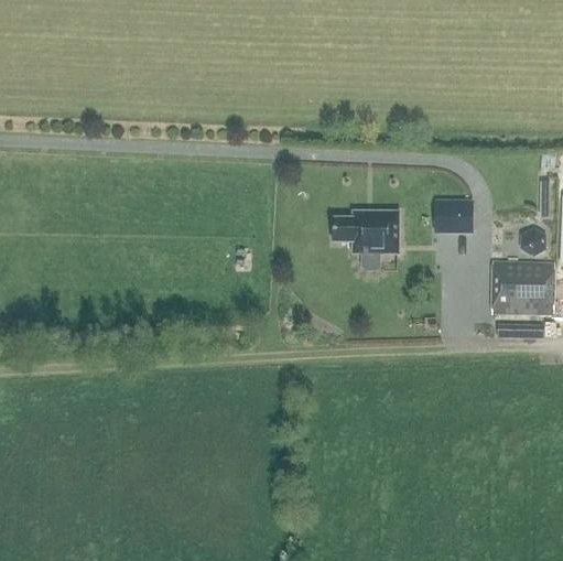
[(437,202),(436,230),(473,230),(473,202),(437,202)]
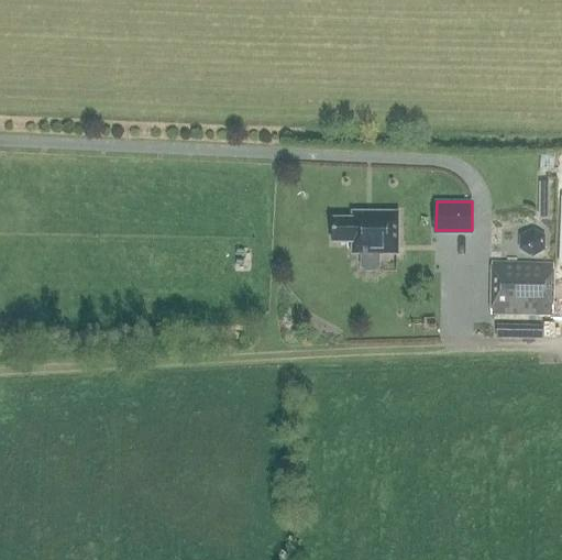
[(379,252),(398,252),(398,210),(353,210),(353,217),(333,217),(333,240),(353,240),(353,252),(361,252),(361,266),(365,270),(376,270),(379,266),(379,252)]
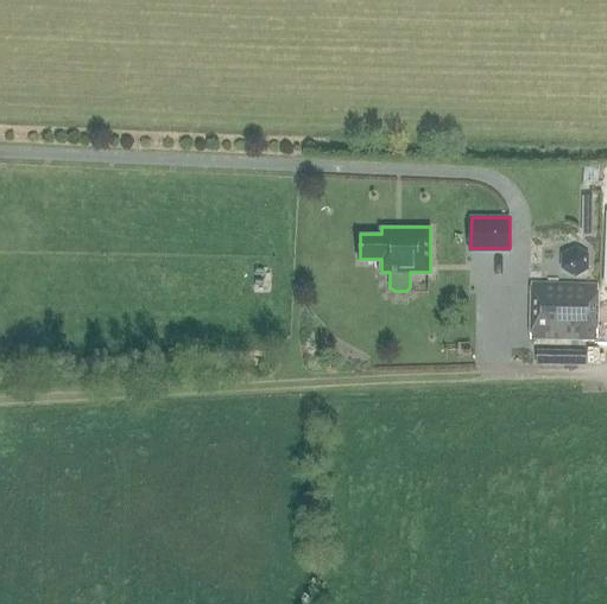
[(589,247),(564,247),(564,269),(589,271),(589,247)]
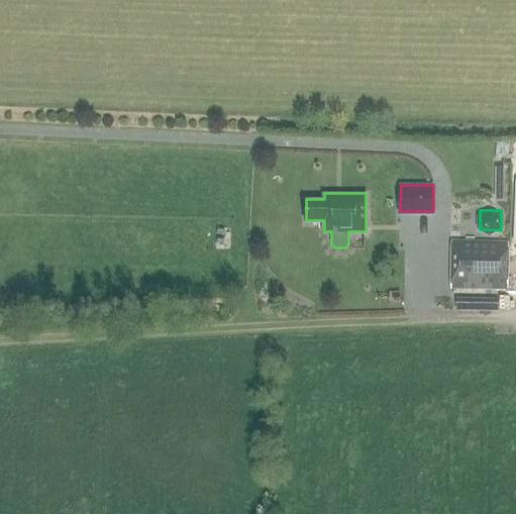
[(451,237),(450,287),(509,289),(511,239),(451,237)]
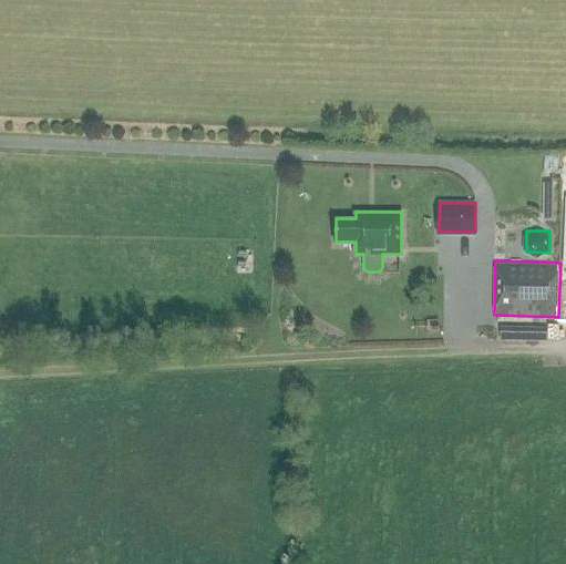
[(547,336),(547,319),(503,318),(503,335),(547,336)]
